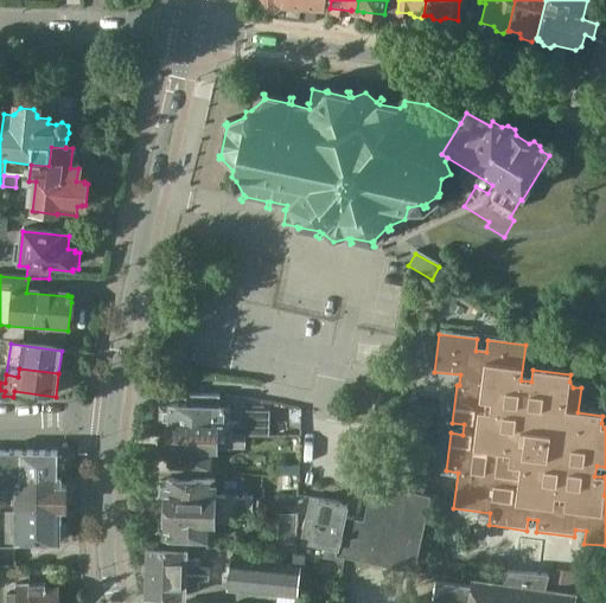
[(218,398),(186,397),(186,409),(168,408),(168,410),(159,410),(159,427),(168,427),(168,436),(248,440),(259,440),(259,427),(223,425),(224,409),(218,409),(218,398)]
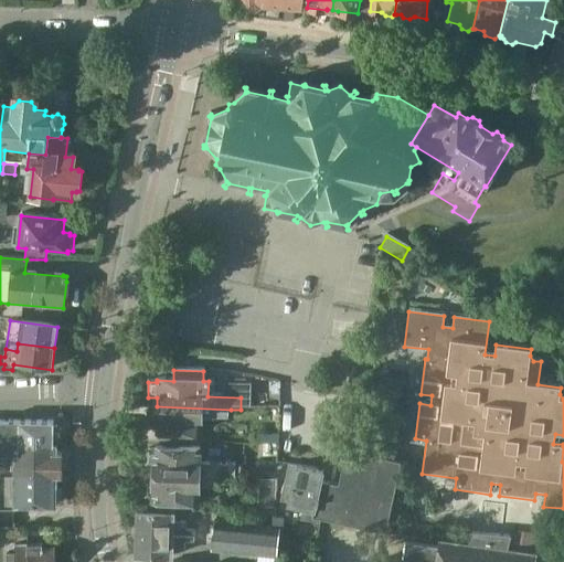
[(230,421),(231,410),(157,406),(156,415),(147,415),(147,431),(156,431),(156,433),(200,435),(201,421),(230,421)]
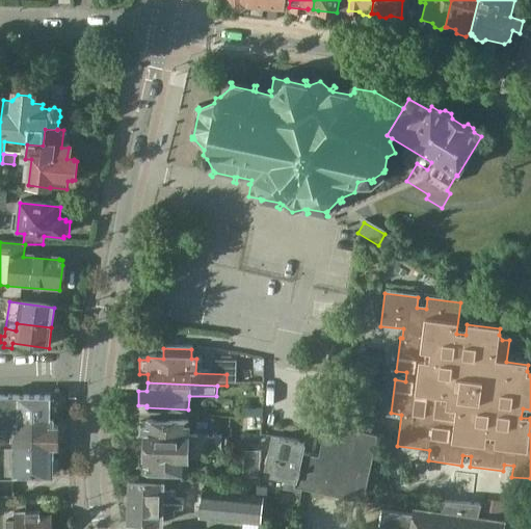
[(0,416),(14,416),(14,420),(54,421),(54,417),(57,414),(57,407),(53,403),(50,403),(50,399),(0,398),(0,416)]
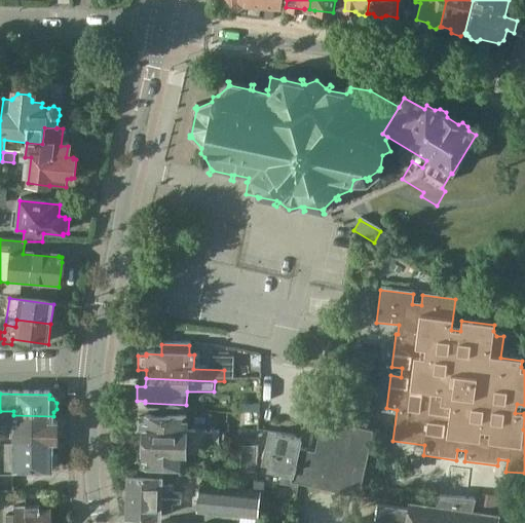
[(240,405),(239,413),(259,414),(260,406),(240,405)]
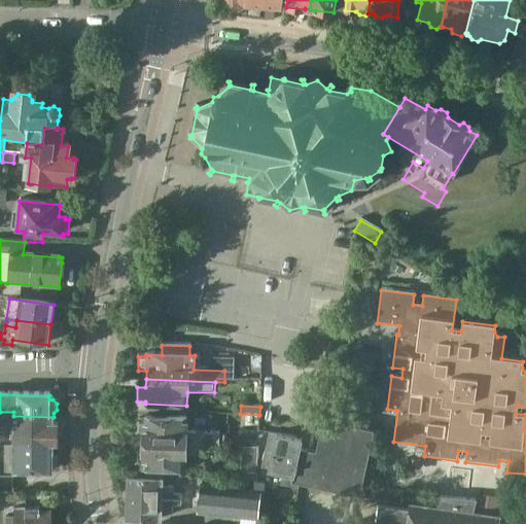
[(54,424),(54,417),(13,416),(13,412),(0,412),(0,444),(53,444),(53,446),(57,446),(57,424),(54,424)]
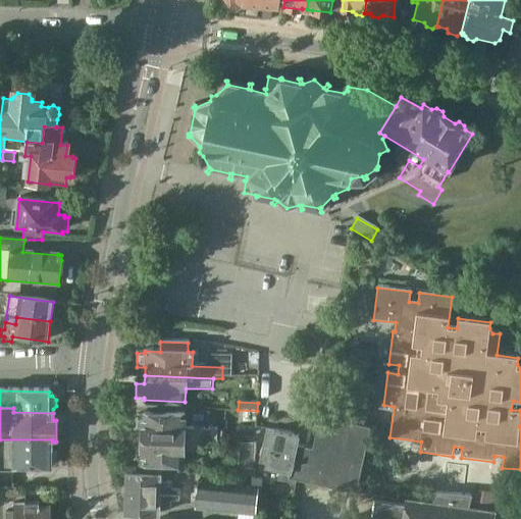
[(143,431),(142,439),(204,442),(217,443),(217,430),(184,429),(185,415),(153,415),(143,415),(143,417),(135,417),(135,431),(143,431)]
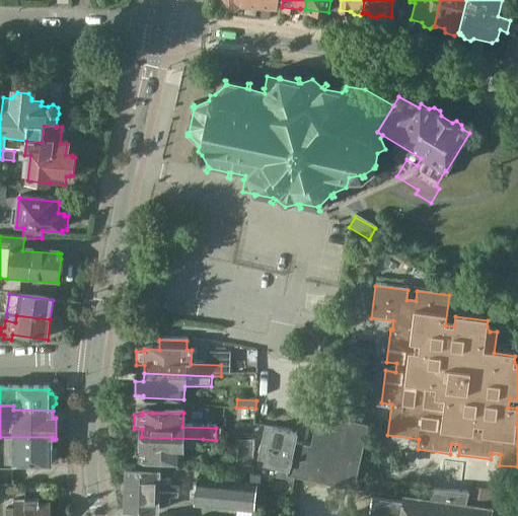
[(296,441),(289,475),(296,476),(345,488),(354,488),(364,440),(366,427),(367,427),(367,426),(322,416),(320,430),(314,428),(311,444),(296,441)]
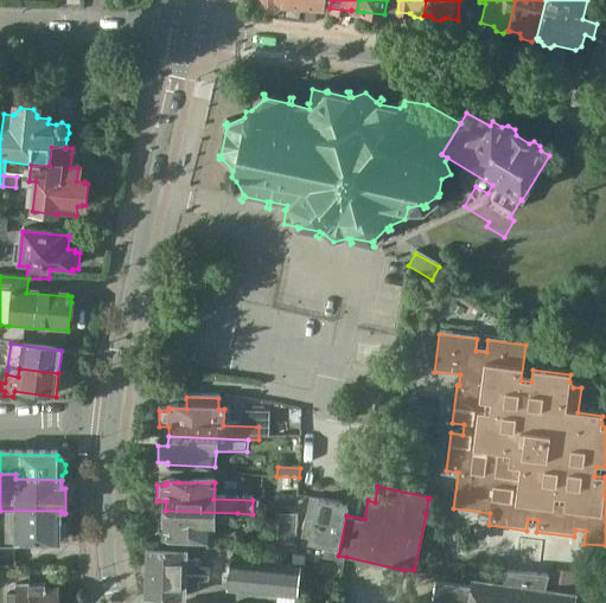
[(325,544),(323,559),(337,562),(338,556),(346,515),(348,508),(343,507),(344,504),(310,498),(301,534),(311,537),(310,541),(325,544)]
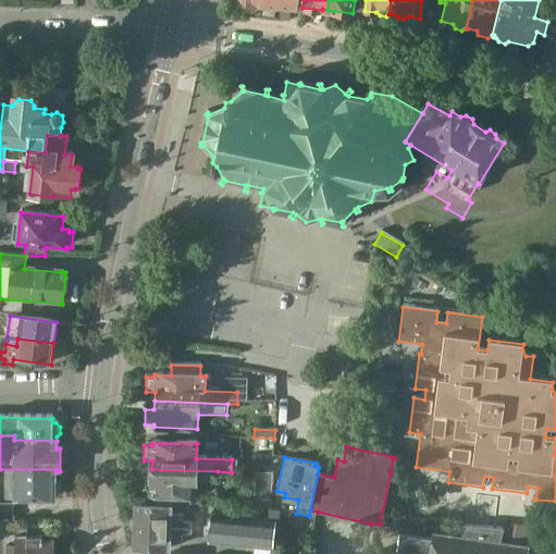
[(250,470),(261,471),(274,472),(274,462),(262,460),(251,459),(250,470)]
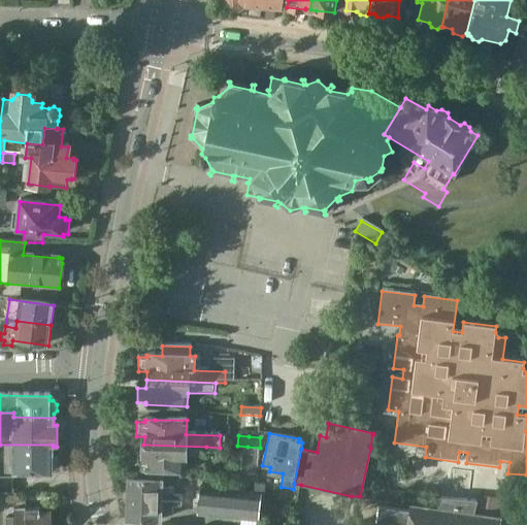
[(53,455),(53,447),(53,445),(0,445),(0,477),(13,476),(13,473),(52,474),(53,472),(57,467),(57,460),(53,457),(53,455)]
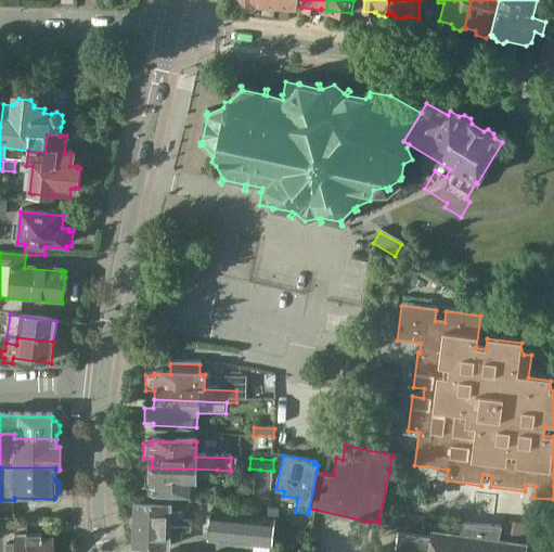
[(217,470),(151,467),(151,476),(142,476),(142,490),(151,490),(151,493),(194,495),(195,480),(217,480),(217,470)]
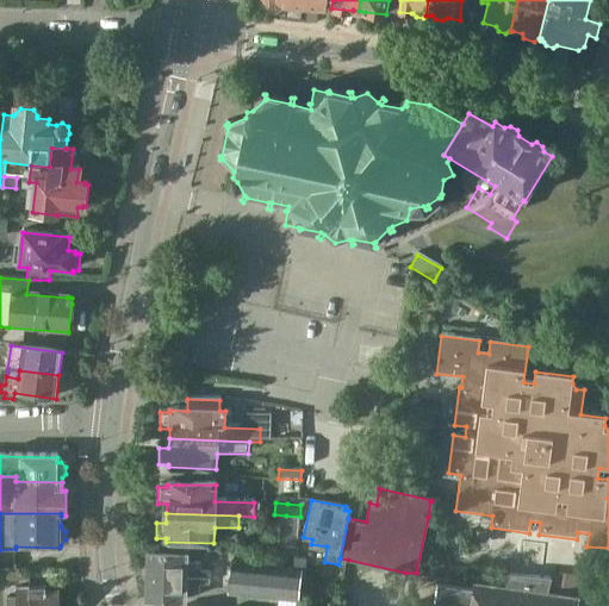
[(297,518),(283,517),(280,548),(294,549),(297,518)]
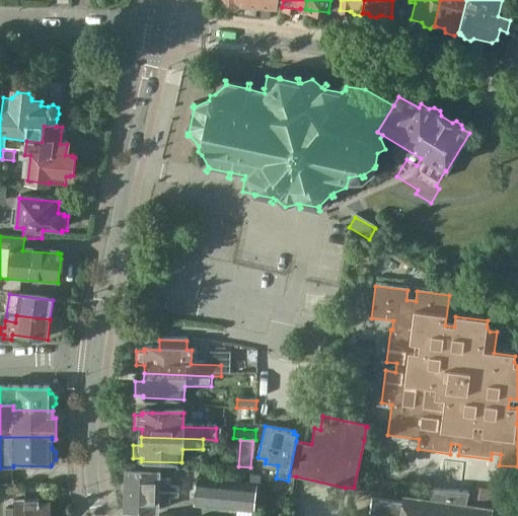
[(125,471),(125,492),(178,494),(178,489),(170,489),(170,481),(159,481),(159,472),(125,471)]
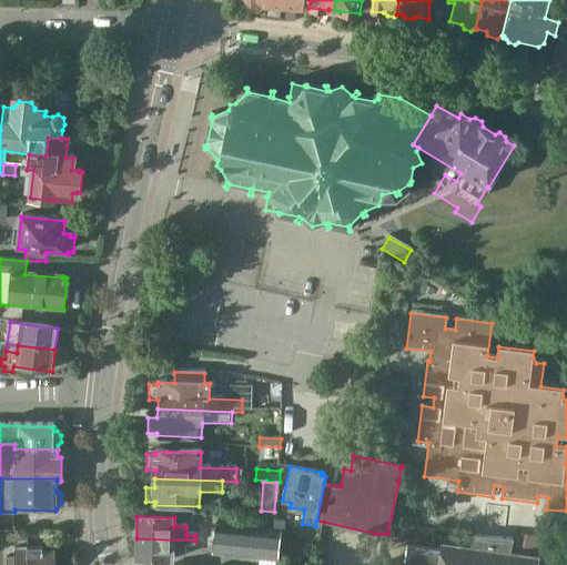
[(280,523),(272,522),(271,531),(215,525),(212,555),(280,562),(282,532),(286,532),(286,523),(280,522),(280,523)]
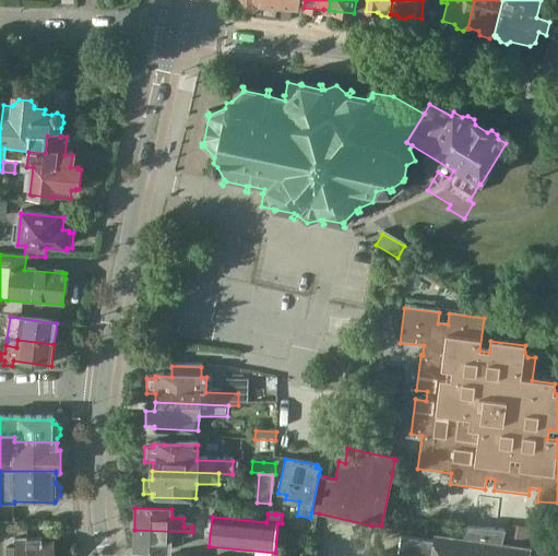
[(530,530),(507,527),(503,544),(527,547),(530,530)]
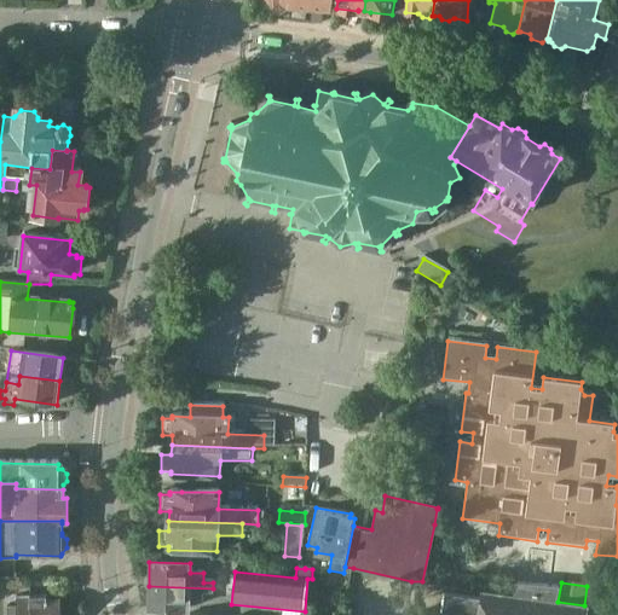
[(617,614),(585,610),(585,609),(554,604),(559,589),(515,584),(513,598),(483,595),(481,601),(445,596),(443,614),(617,614)]
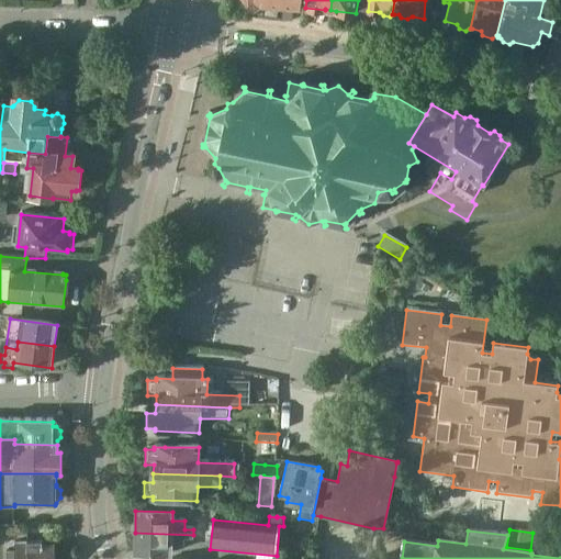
[(193,535),(135,533),(134,555),(171,556),(171,548),(183,548),(183,540),(193,540),(193,535)]
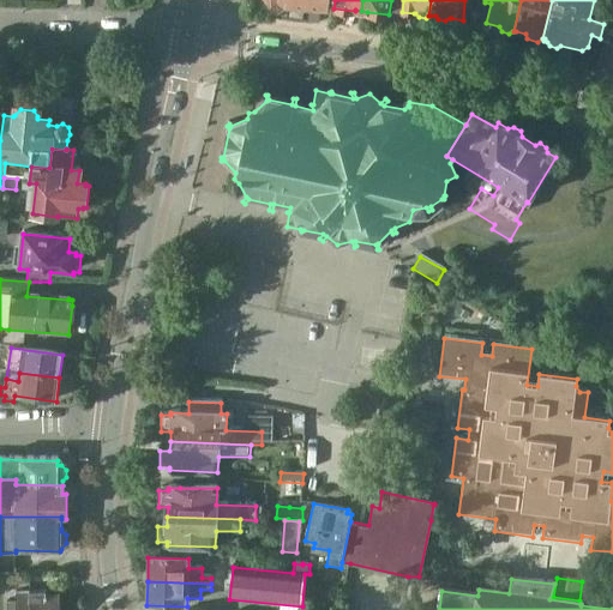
[(60,609),(59,596),(46,597),(46,592),(16,593),(16,603),(7,603),(7,609),(60,609)]
